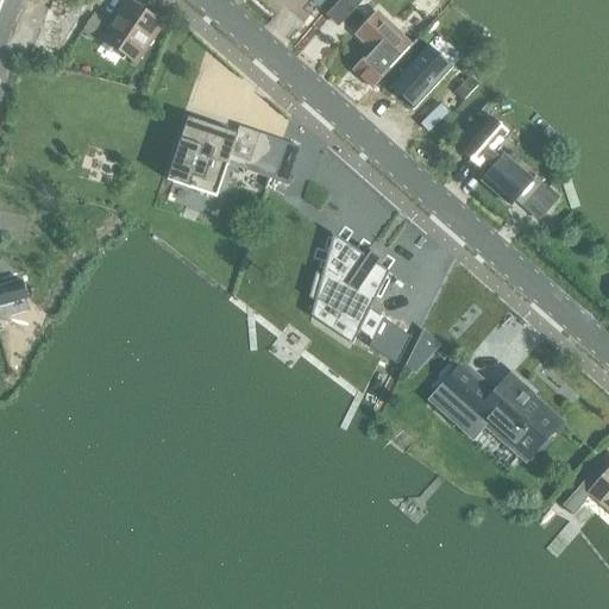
[(339,0),(326,16),(338,26),(362,0),(339,0)]
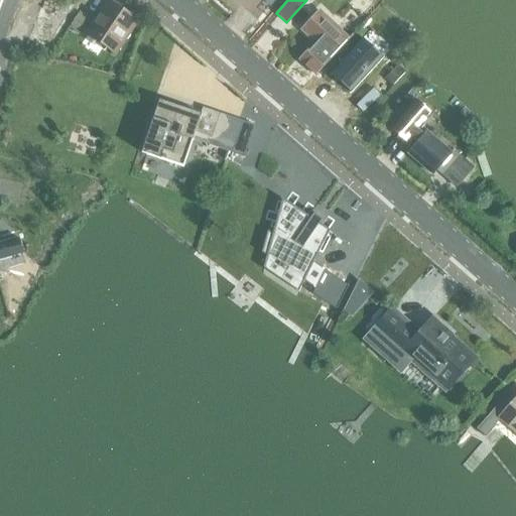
[(114,53),(136,20),(110,2),(87,35),(114,53)]
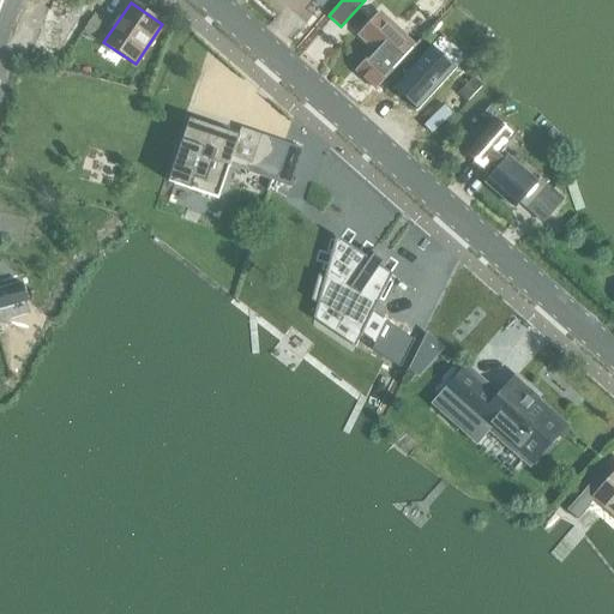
[(374,88),(411,48),(402,38),(395,24),(380,18),(363,37),(377,49),(356,71),(374,88)]
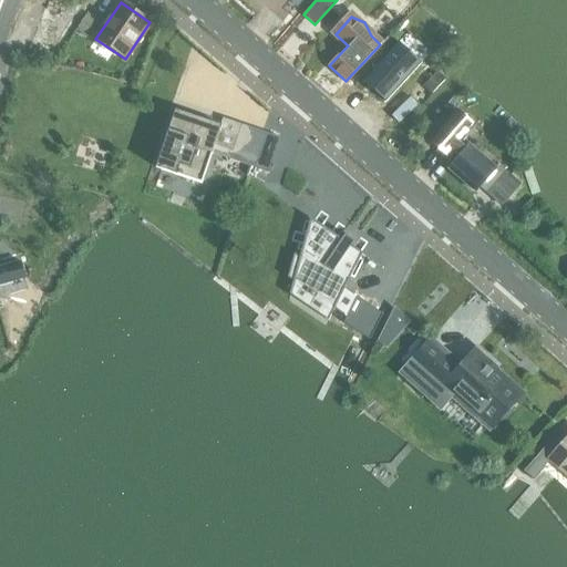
[(399,43),(398,42),(362,81),(363,82),(364,81),(385,100),(384,101),(385,102),(421,63),(420,62),(418,64),(397,45),(399,43)]
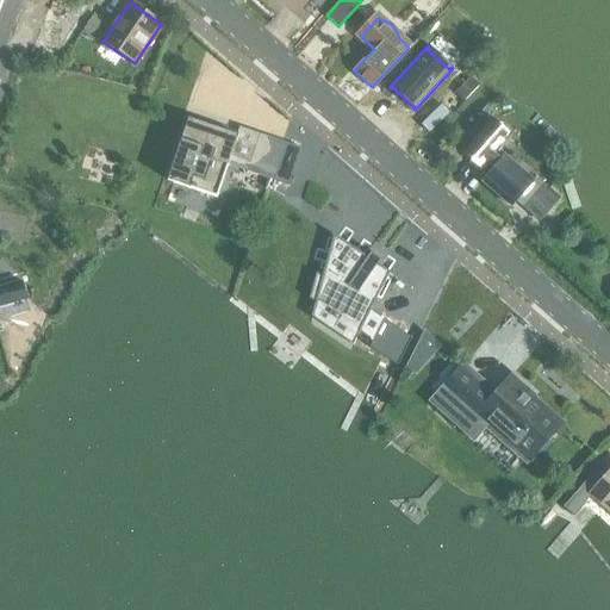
[(473,134),(458,151),(479,170),(483,167),(490,173),(483,181),(511,206),(515,201),(527,212),(548,187),(536,176),(534,180),(504,155),(498,149),(510,135),(489,116),(473,134)]
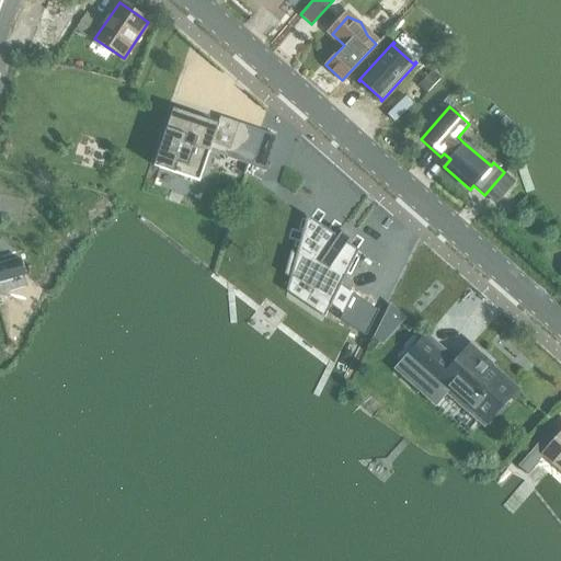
[(230,150),(239,123),(220,116),(217,125),(173,110),(153,165),(198,181),(210,144),(230,150)]
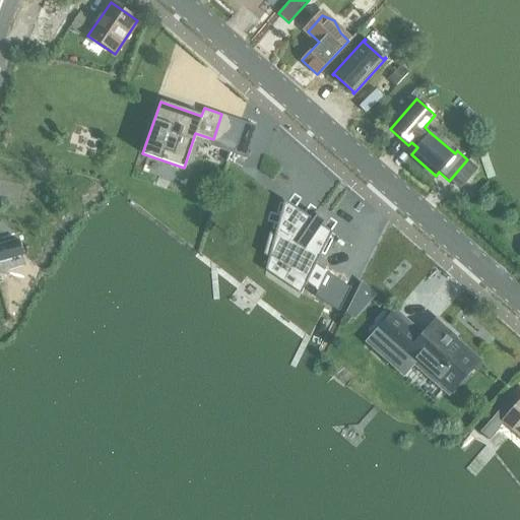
[(245,122),(238,143),(236,147),(248,151),(256,126),(245,122)]
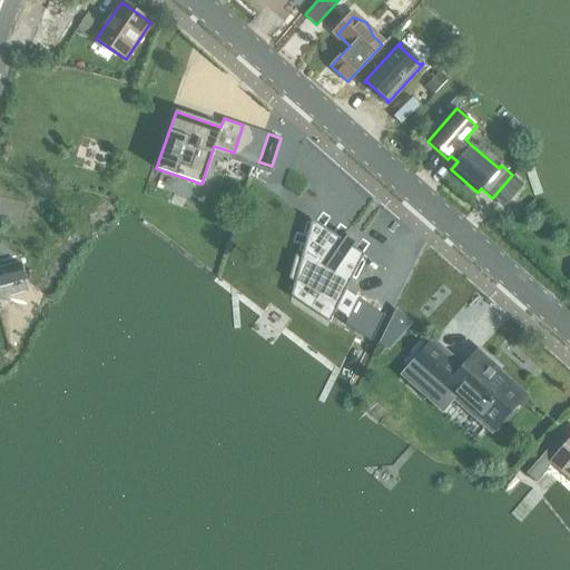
[(314,232),(286,286),(336,328),(364,272),(314,232)]
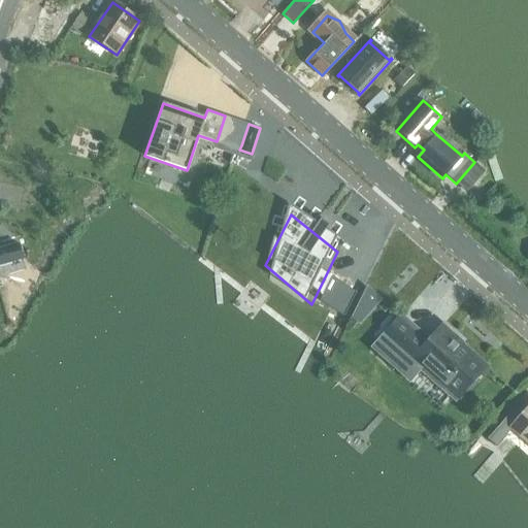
[(20,254),(0,259),(0,276),(24,270),(20,254)]
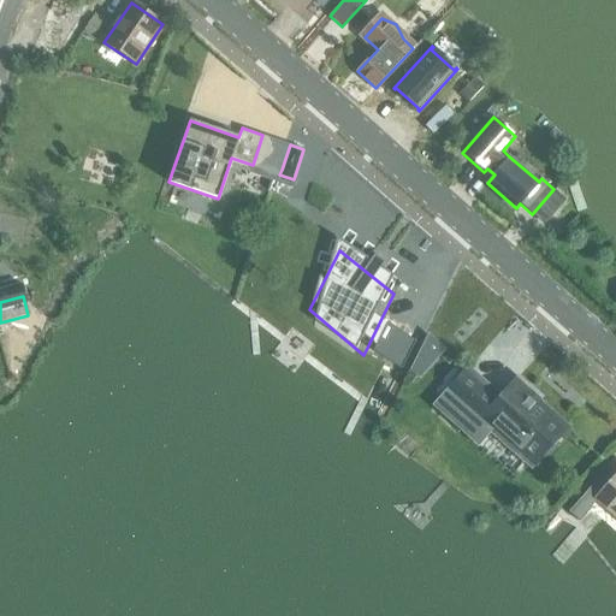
[(414,367),(419,372),(440,348),(428,337),(414,367)]
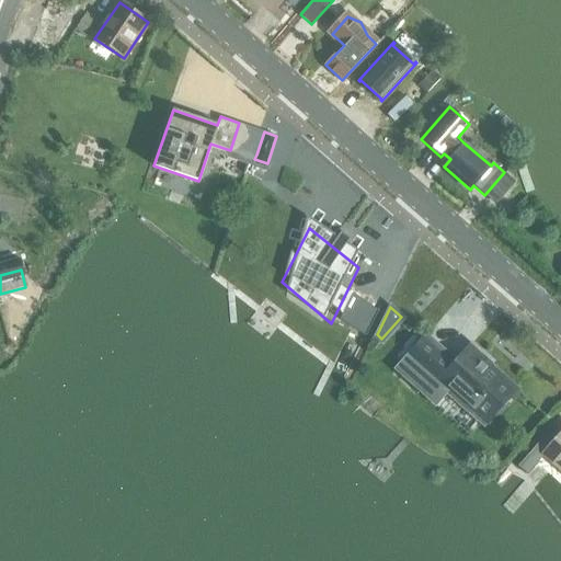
[(414,345),(392,369),(434,407),(446,393),(483,426),(502,405),(516,389),(489,365),(491,362),(479,351),(473,357),(466,351),(456,362),(425,334),(414,345)]
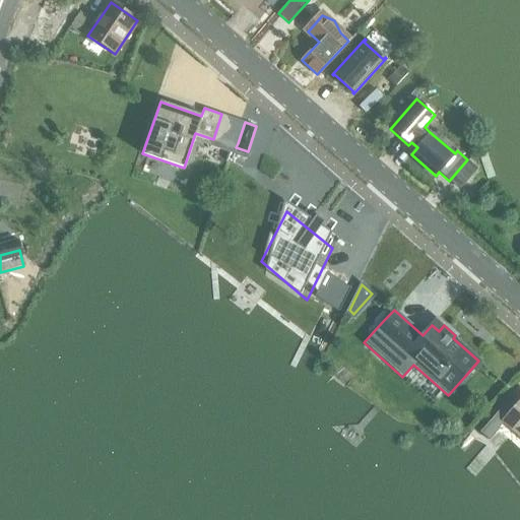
[(508,400),(479,433),(490,441),(503,425),(519,439),(519,401),(516,406),(508,400)]
